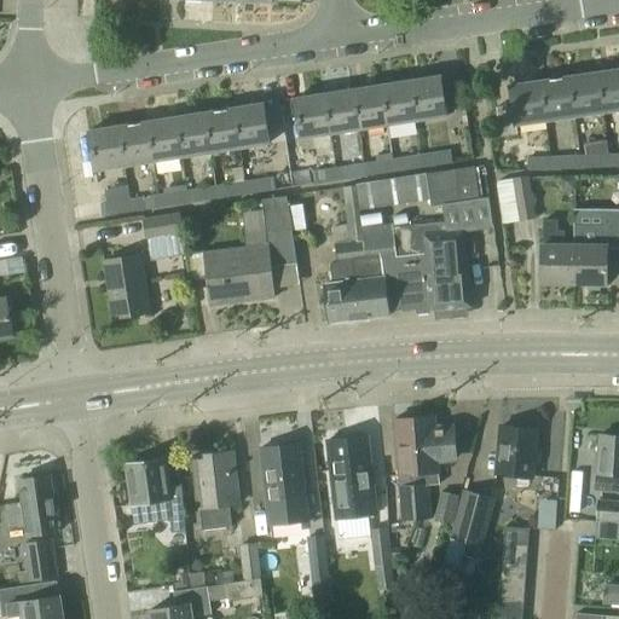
[(618,73),(599,76),(603,114),(618,110),(618,73)]
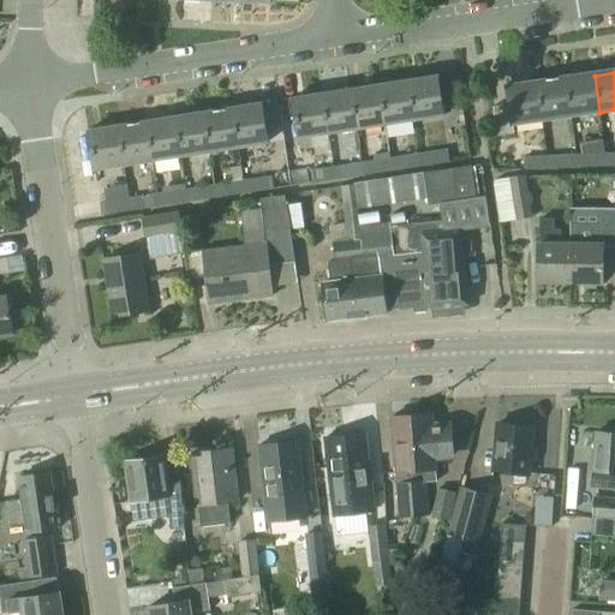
[(565,79),(571,117),(599,113),(595,76),(565,79)]
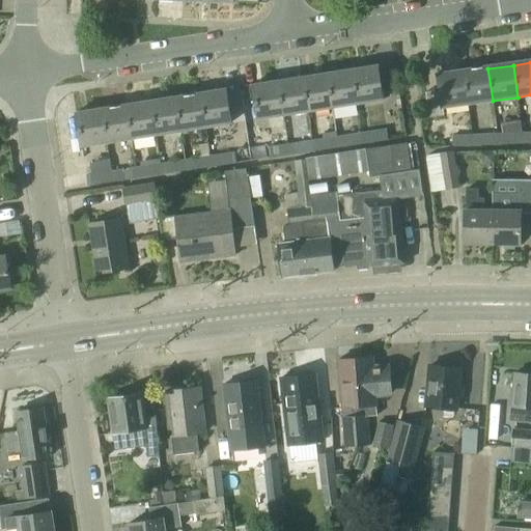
[(351,73),(357,106),(381,102),(375,68),(351,73)]
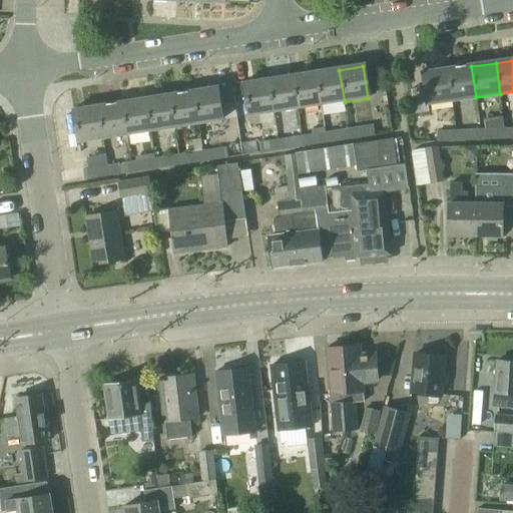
[(476,97),(471,66),(447,70),(451,100),(476,97)]
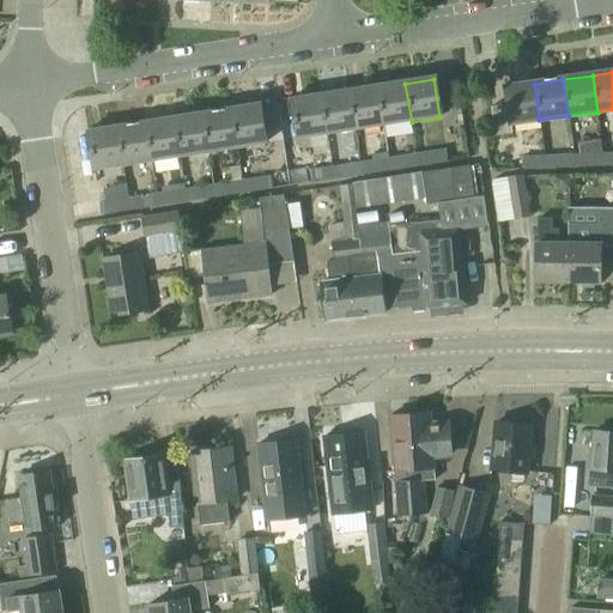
[(405,84),(376,89),(382,127),(412,122),(405,84)]
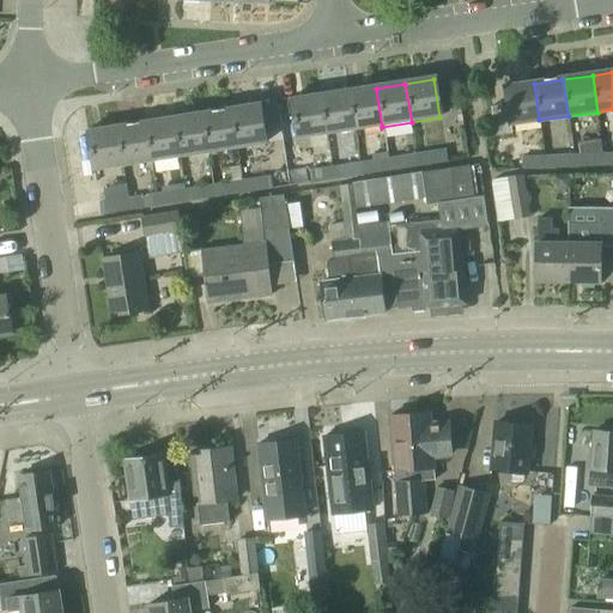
[(510,125),(539,120),(534,84),(504,87),(509,125),(510,125)]
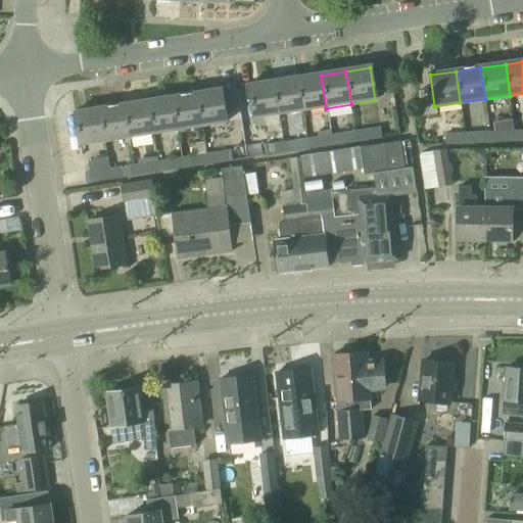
[(294,80),(299,112),(326,108),(321,76),(294,80)]
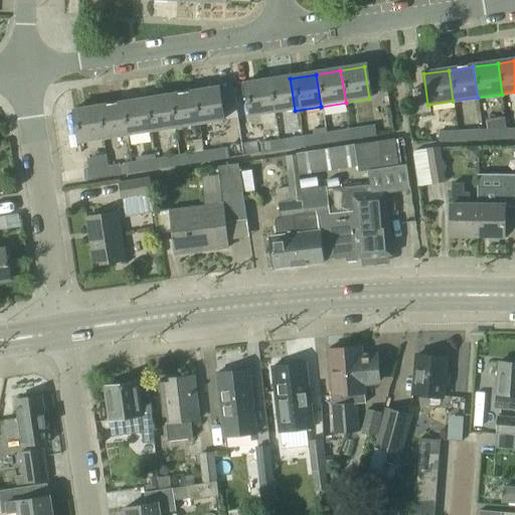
[(295,111),(290,78),(267,82),(272,115),(295,111)]
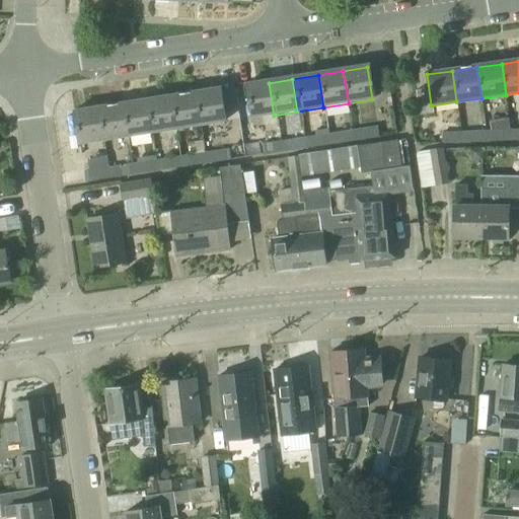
[(274,116),(269,83),(245,87),(250,119),(274,116)]
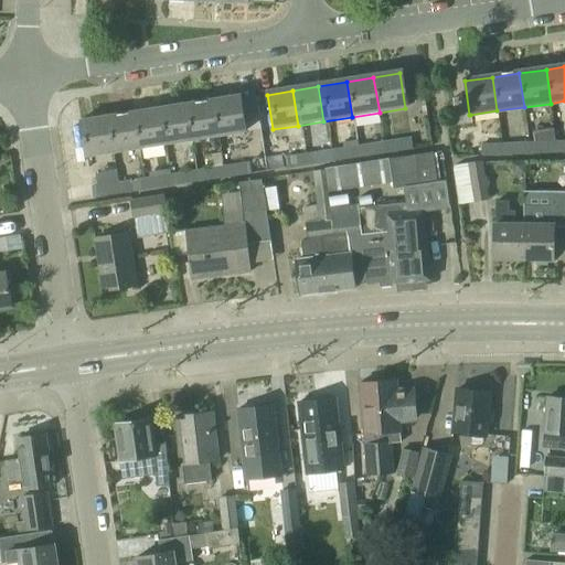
[(447,92),(449,117),(465,116),(464,91),(447,92)]
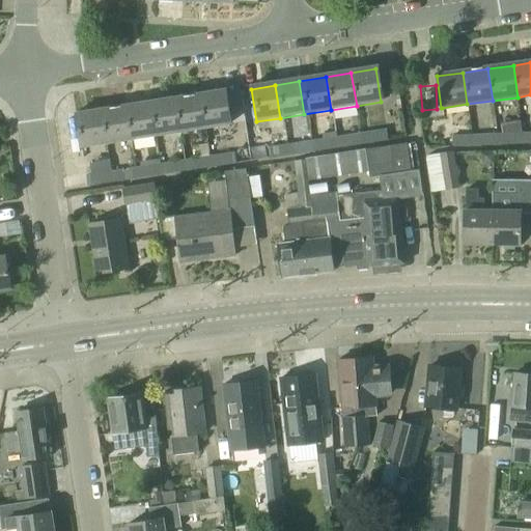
[(200,98),(205,130),(230,127),(225,93),(200,98)]
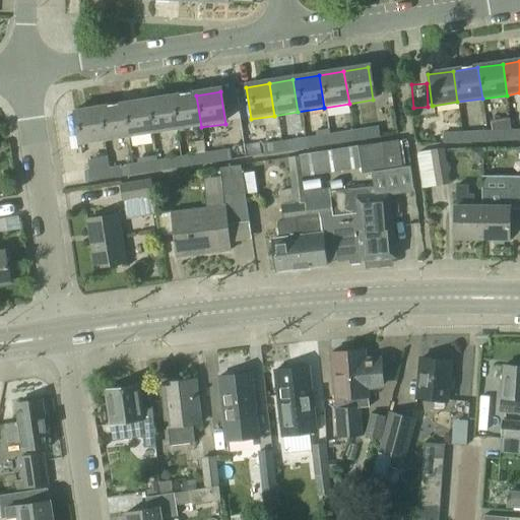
[(196,95),(172,99),(177,131),(201,127),(196,95)]
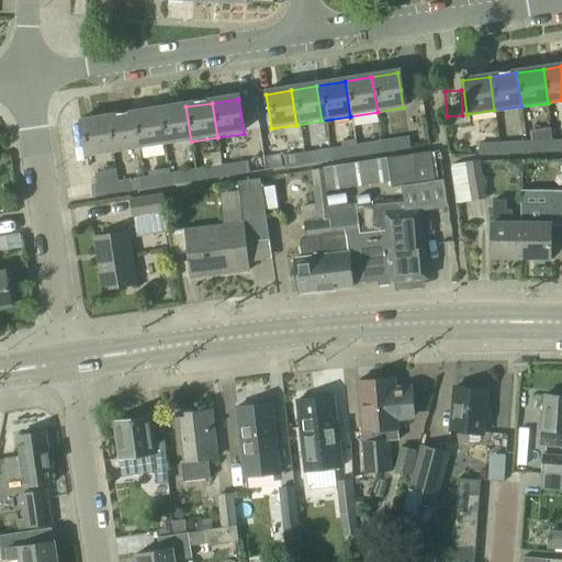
[(186,107),(159,111),(165,146),(191,142),(186,107)]
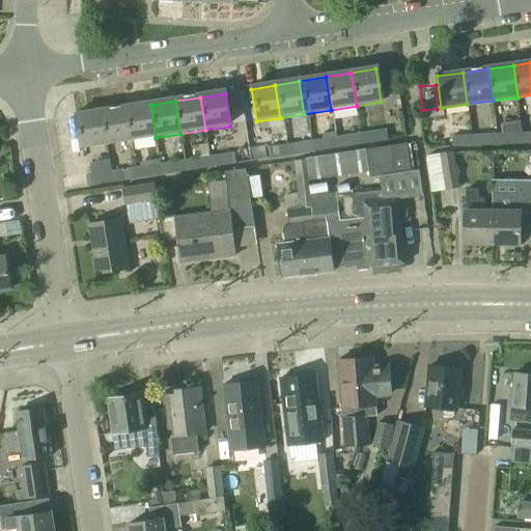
[(126,109),(131,142),(156,138),(150,105),(126,109)]
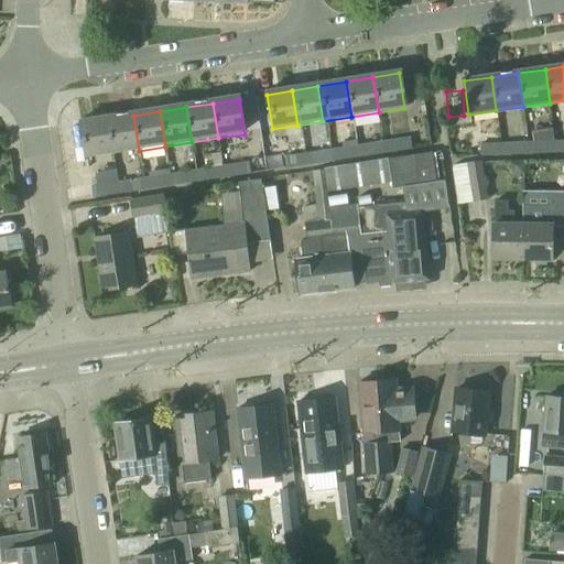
[(107,120),(112,155),(139,151),(133,116),(107,120)]
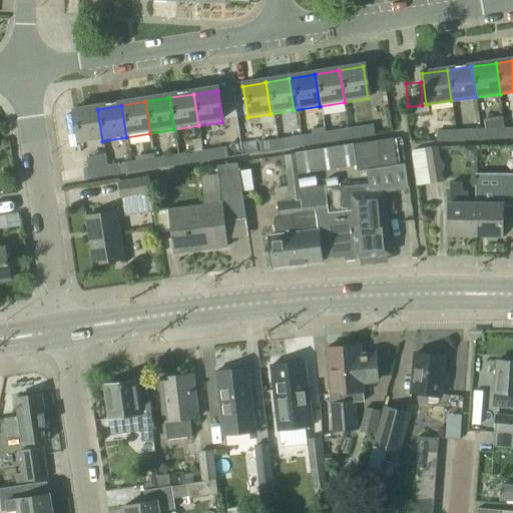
[(102,141),(97,109),(74,113),(79,144),(102,141)]
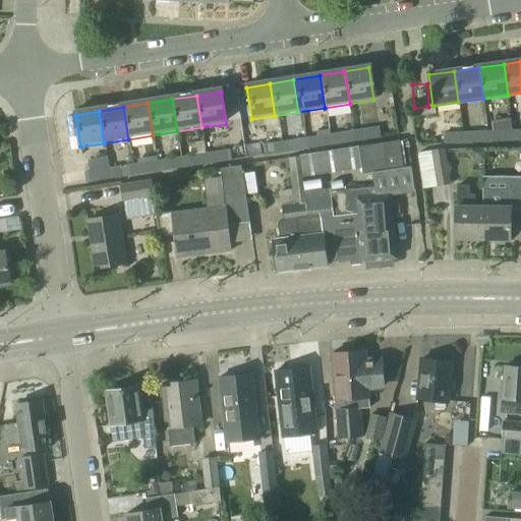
[(359,130),(361,141),(382,138),(380,127),(366,129),(359,130)]
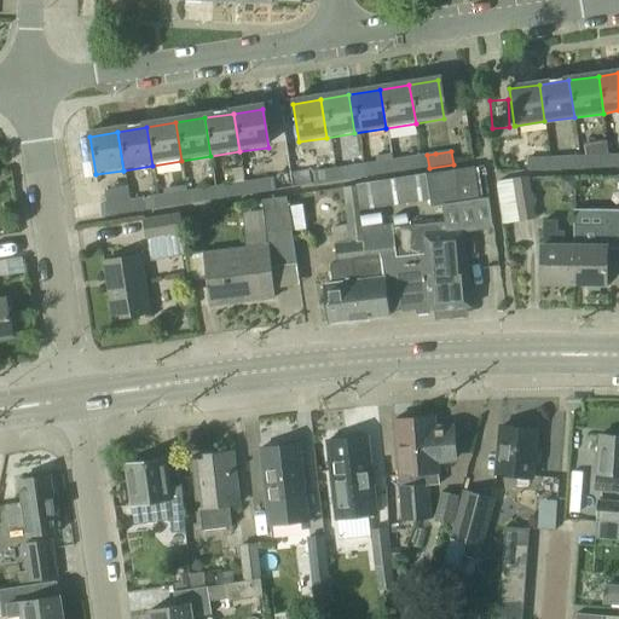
[(398,158),(399,172),(423,168),(421,155),(398,158)]
